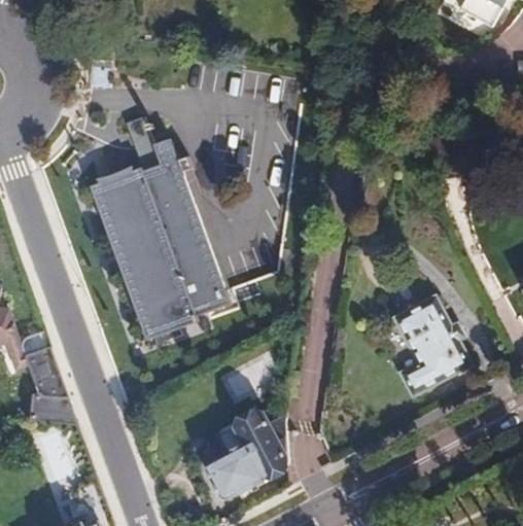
[(469,0),(464,10),(471,13),(467,19),(479,25),(481,20),(495,27),(510,0),(469,0)]
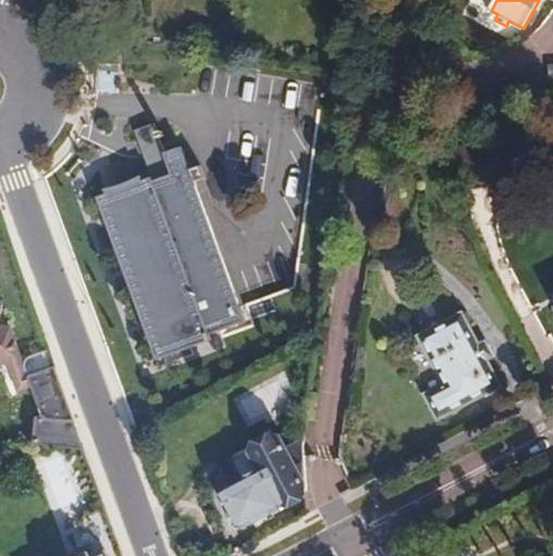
[(135,127),(149,167),(167,160),(164,151),(158,136),(156,130),(152,120),(135,127)]
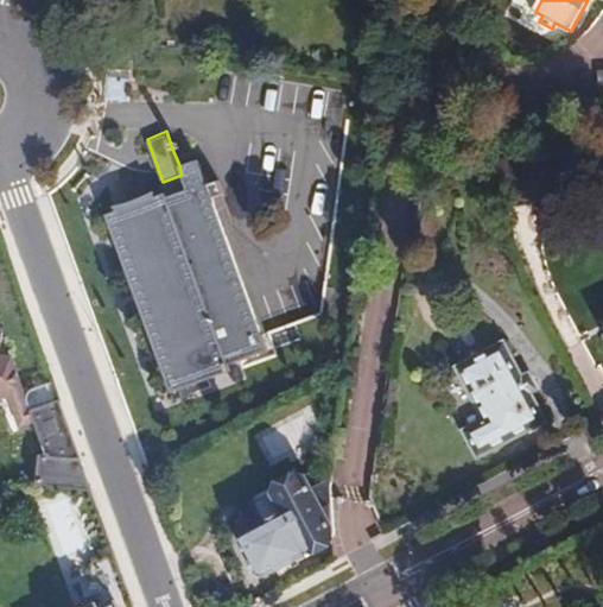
[(182,175),(163,182),(166,189),(157,194),(154,190),(120,203),(110,204),(113,212),(103,215),(167,393),(227,371),(227,366),(264,351),(256,332),(196,159),(179,165),(182,175)]
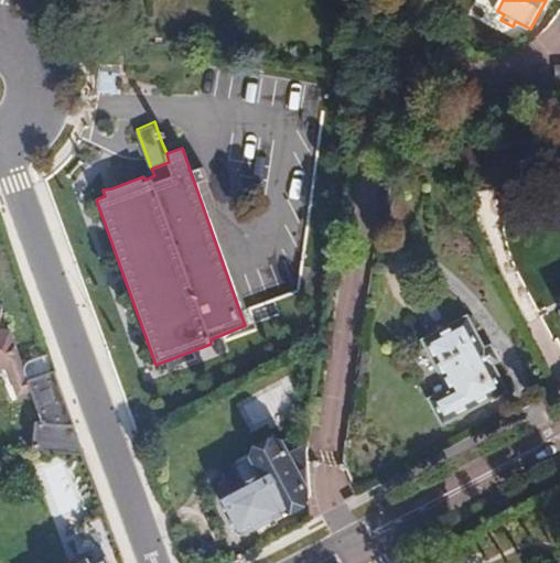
[(429,398),(442,422),(504,389),(467,317),(423,340),(449,388),(429,398)]
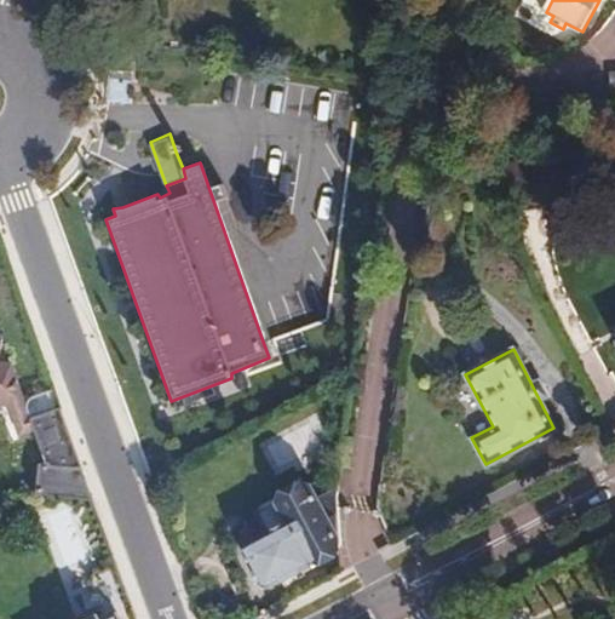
[(35,465),(35,494),(91,500),(57,410),(53,410),(26,420),(19,403),(4,366),(0,366),(0,405),(3,405),(15,434),(29,428),(41,458),(41,465),(35,465)]
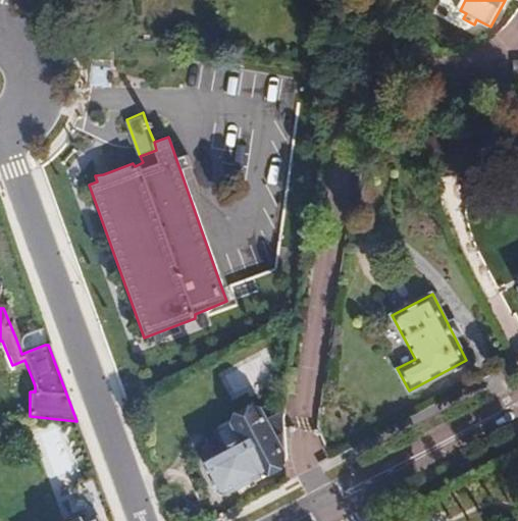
[(45,345),(39,330),(16,340),(21,354),(45,345)]
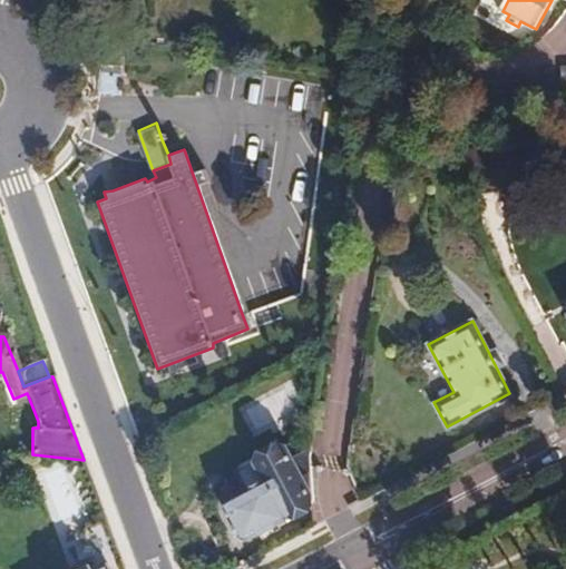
[(295,520),(314,511),(314,506),(313,488),(309,450),(289,460),(281,445),(252,461),(261,480),(221,502),(240,539),(246,540),(289,519),(295,520)]
